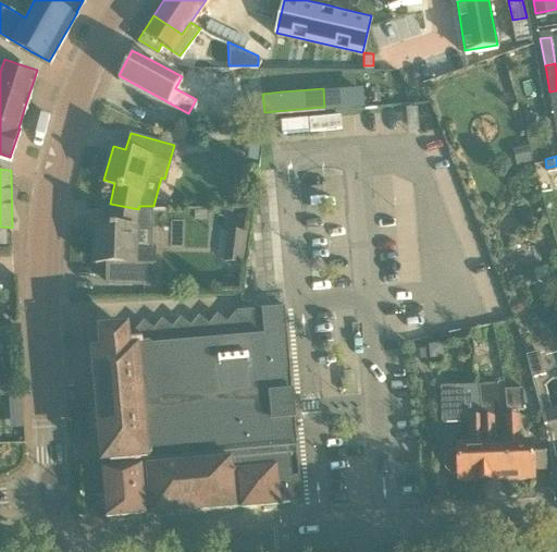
[(110,204),(107,225),(96,224),(95,260),(108,260),(108,278),(152,280),(153,245),(135,244),(135,225),(138,209),(110,204)]
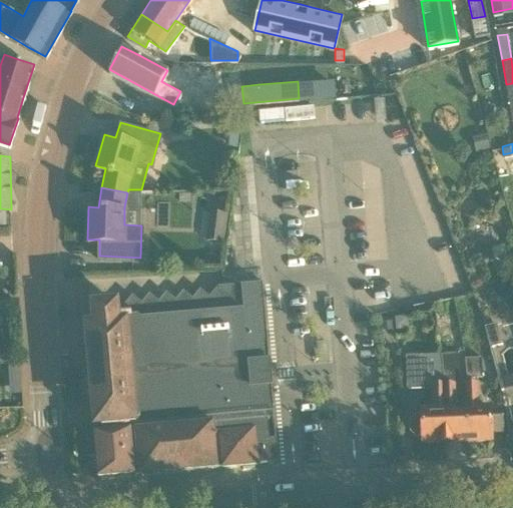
[(225,238),(228,209),(208,207),(205,236),(225,238)]
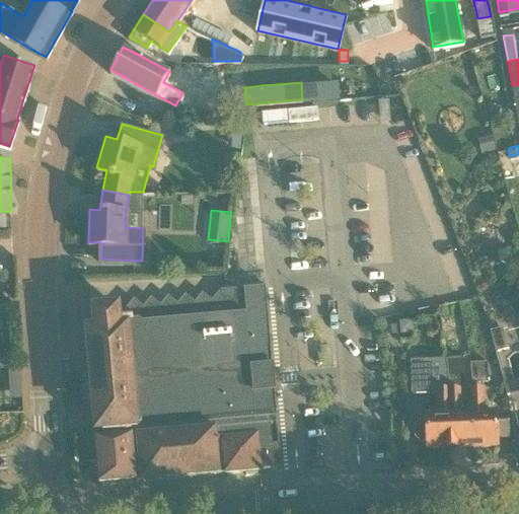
[(159,316),(141,317),(126,304),(126,305),(120,306),(119,303),(112,304),(91,305),(92,319),(85,319),(86,329),(85,329),(99,481),(261,466),(281,464),(265,283),(219,287),(244,308),(228,309),(211,311),(194,313),(176,314),(159,316)]
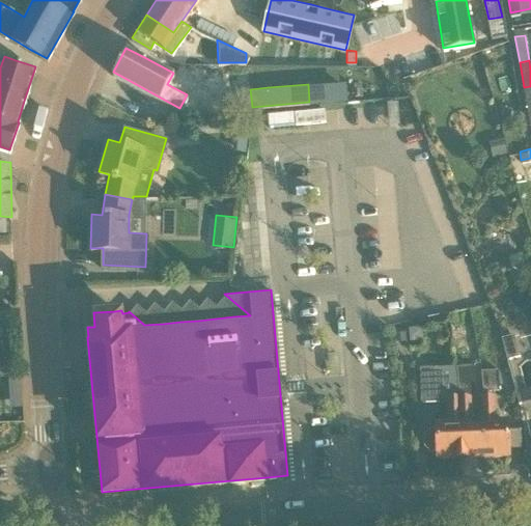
[(216,303),(233,316),(250,315),(224,294),(216,303)]
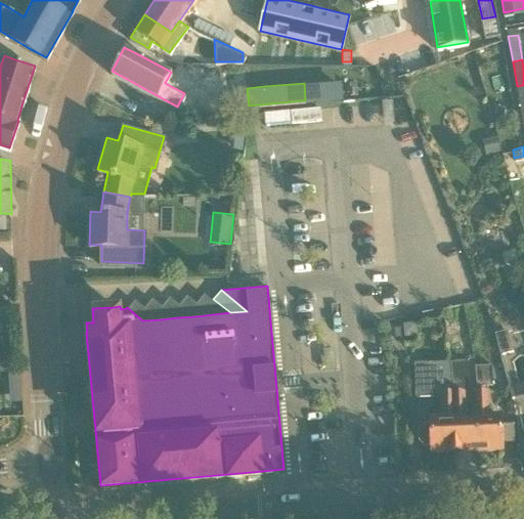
[(197,300),(213,314),(230,312),(213,299),(204,291),(197,300)]
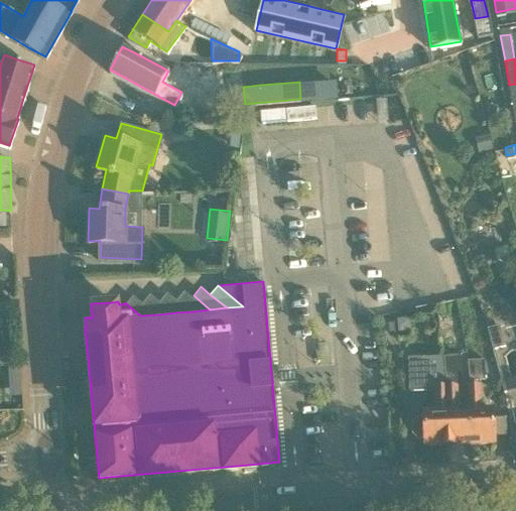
[(176,297),(192,311),(210,309),(194,295),(183,288),(176,297)]
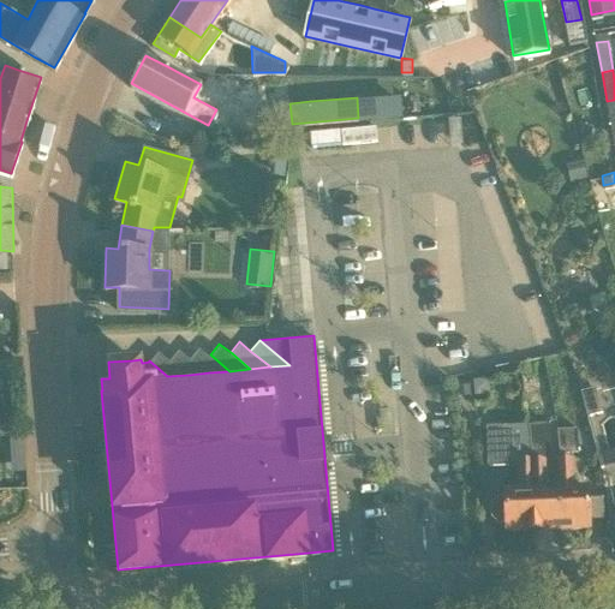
[(190,356),(209,372),(230,371),(210,354),(199,345),(190,356)]
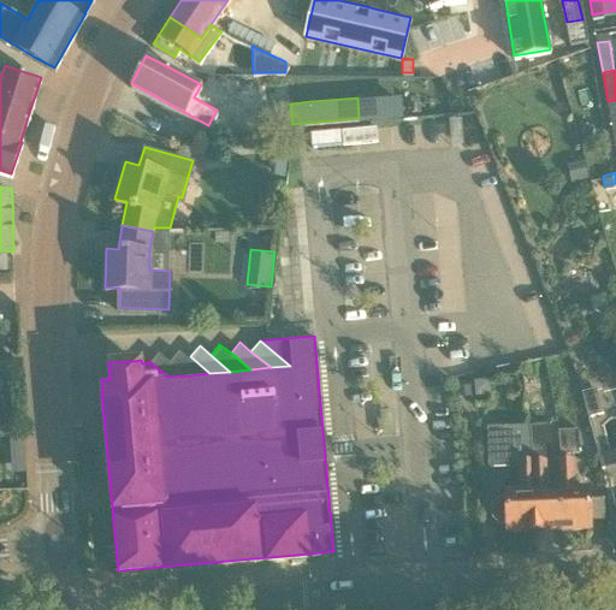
[(170,359),(189,375),(209,373),(190,356),(179,348),(170,359)]
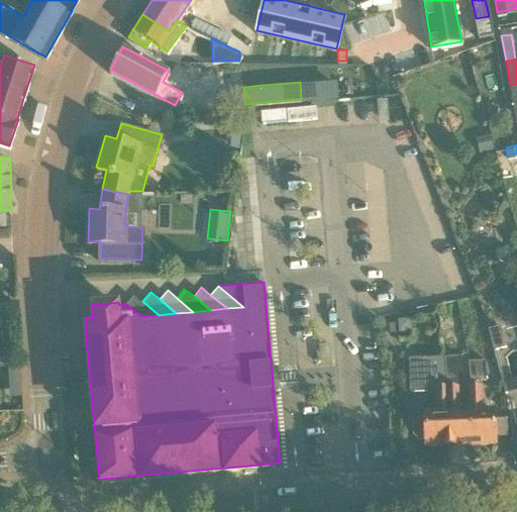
[(140,316),(159,315),(142,301),(133,293),(125,303),(140,316)]
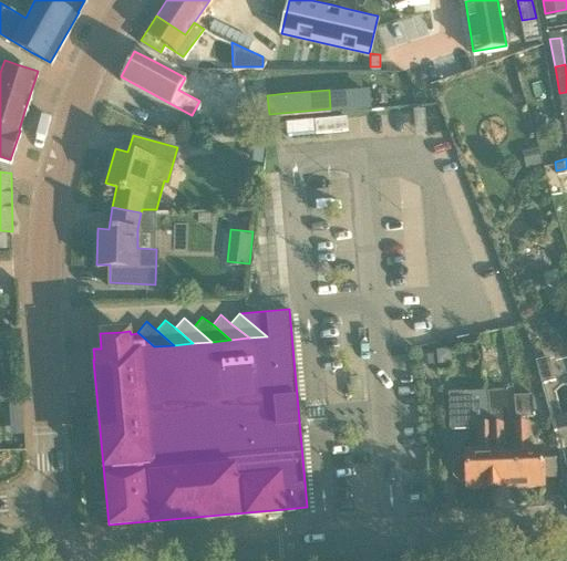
[(437,360),(450,357),(449,345),(436,346),(437,360)]
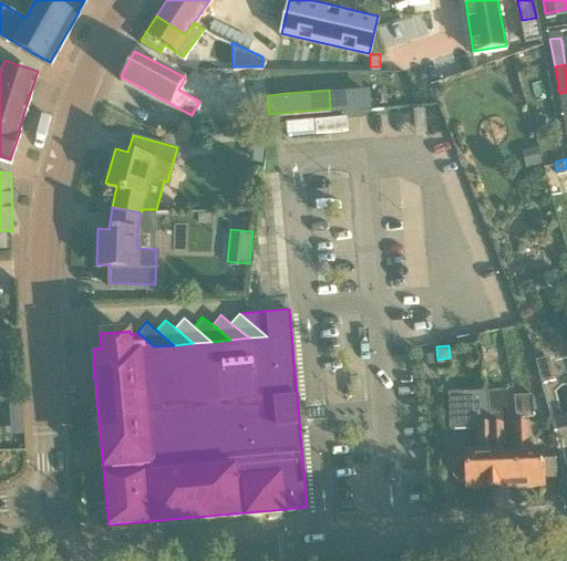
[(517,482),(515,445),(504,445),(503,419),(507,419),(504,386),(486,388),(490,421),(493,484),(517,482)]
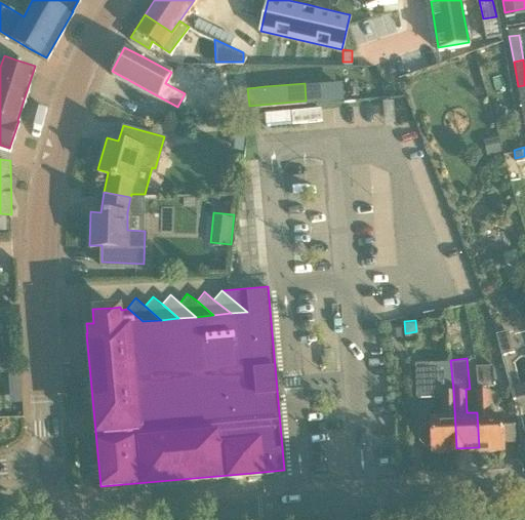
[(433,393),(432,360),(415,360),(416,393),(433,393)]
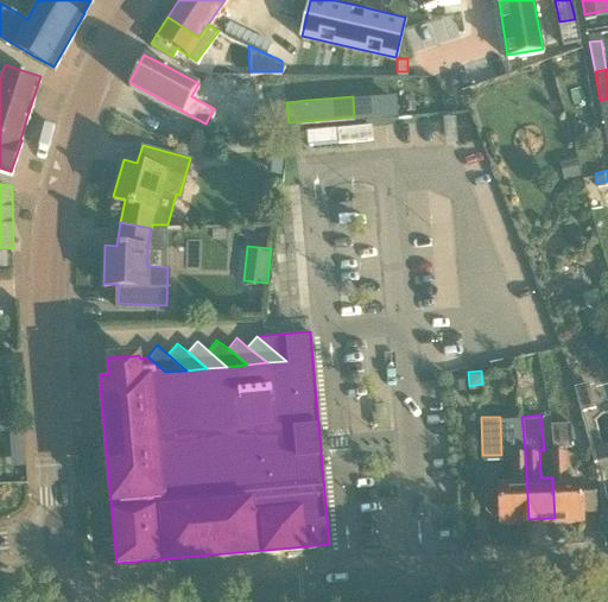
[(551,420),(551,444),(570,443),(569,420),(551,420)]
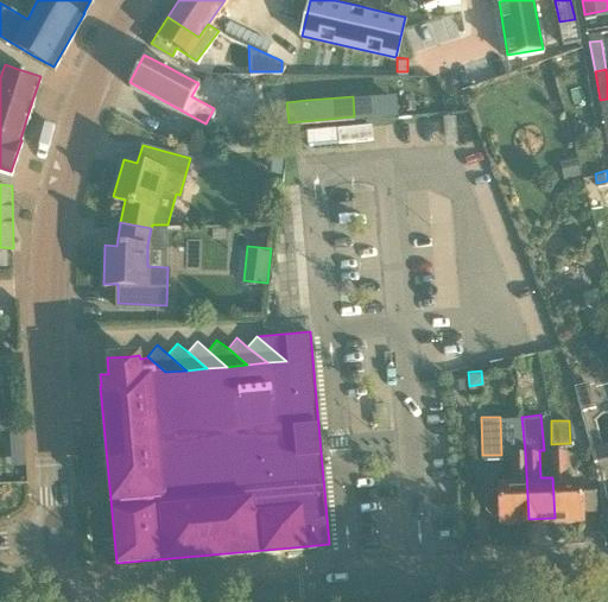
[(24,426),(10,426),(10,439),(25,438),(24,426)]
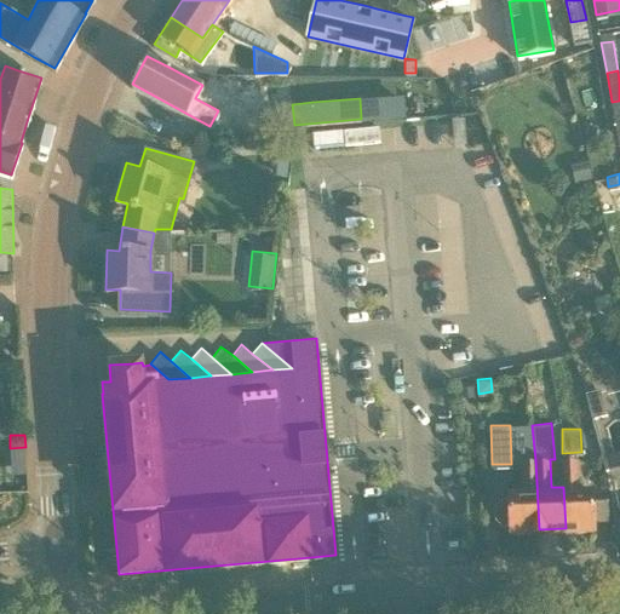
[(619,451),(609,454),(612,464),(619,460),(619,451)]
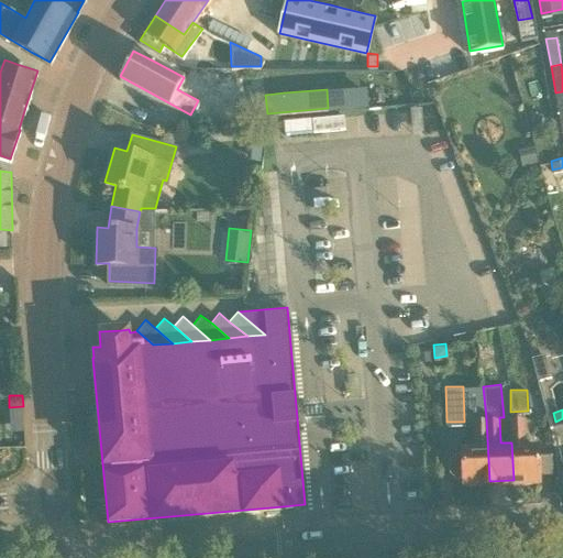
[(514,480),(539,479),(538,442),(523,444),(522,417),(511,417),(511,442),(514,480)]
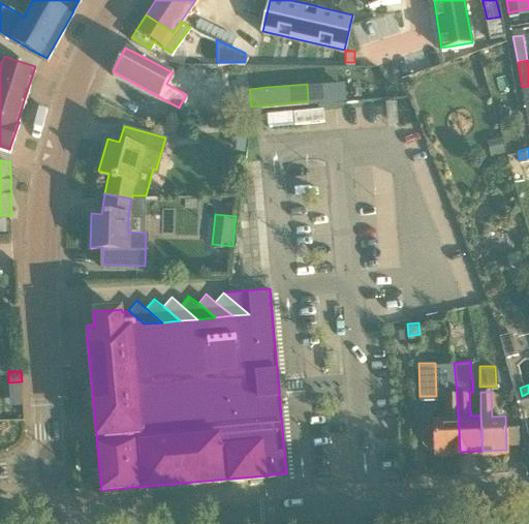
[(436,453),(460,452),(457,393),(445,393),(446,418),(434,419),(435,424),(427,425),(422,430),(422,442),(427,447),(435,447),(436,453)]
